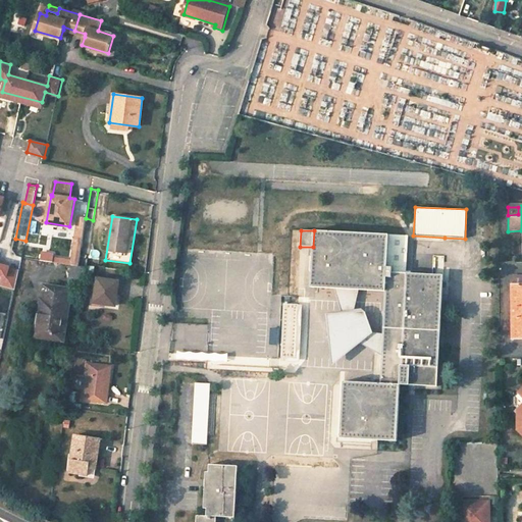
[(381,356),(380,383),(344,381),(341,437),(397,440),(400,384),(436,386),(441,305),(442,281),(442,275),(406,273),(386,272),(386,265),(407,266),(407,254),(408,236),(388,235),(314,230),(313,247),(311,286),(335,288),(357,290),(385,291),(382,334),(381,356)]
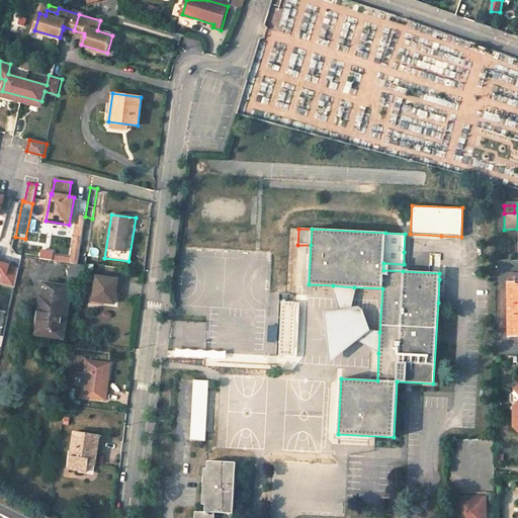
[(78,264),(80,246),(81,240),(74,239),(70,262),(71,263),(73,263),(78,264)]
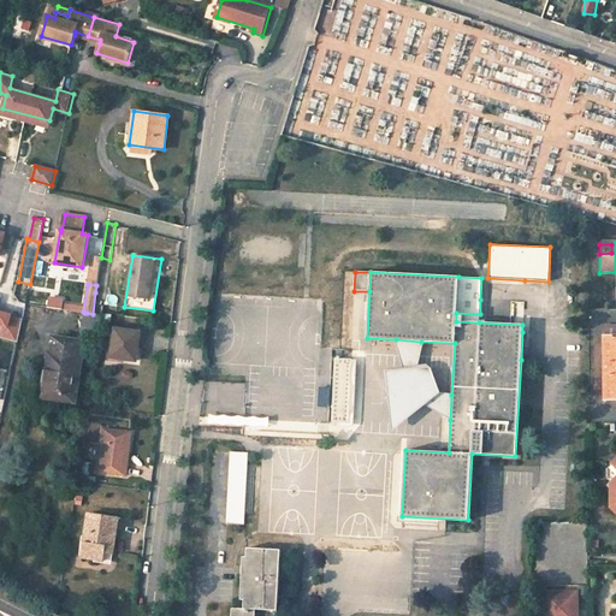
[(0,325),(4,326),(0,338),(17,342),(22,321),(10,318),(11,315),(0,312),(0,325)]
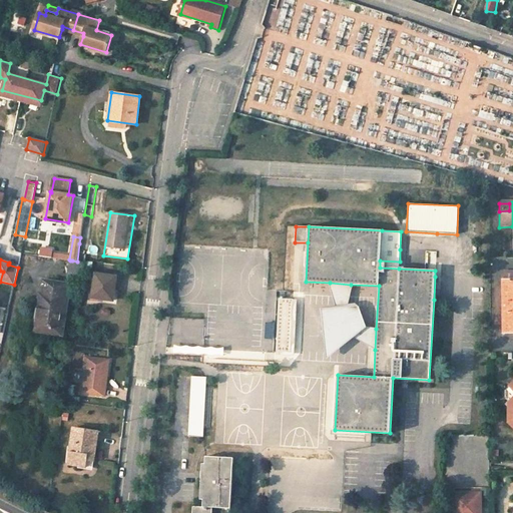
[(68,285),(81,287),(84,263),(77,262),(72,261),(70,261),(66,284),(68,285)]
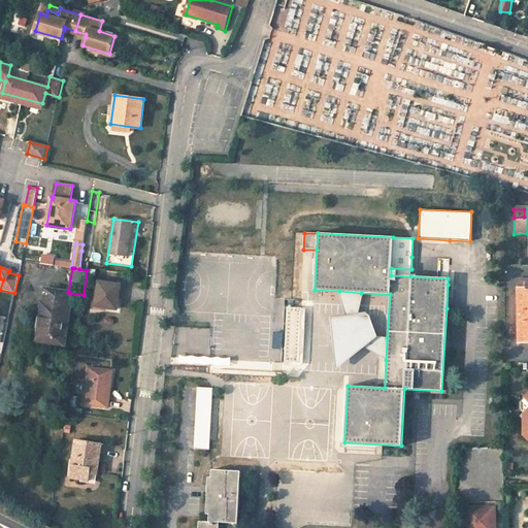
[(391,275),(410,276),(411,269),(391,268),(391,275)]
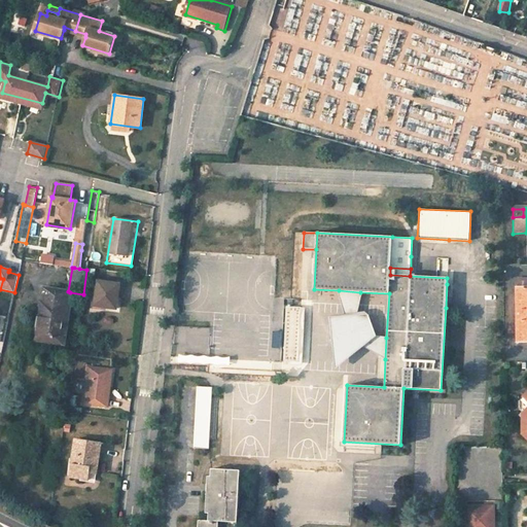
[(526,277),(517,278),(518,341),(526,341),(526,277)]
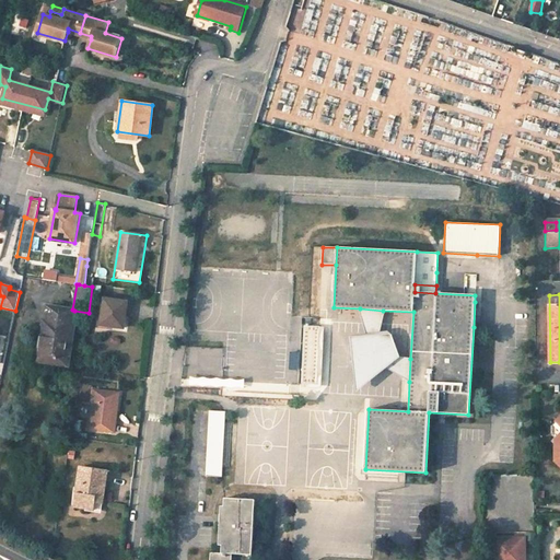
[(126,301),(105,299),(101,324),(123,327),(126,301)]
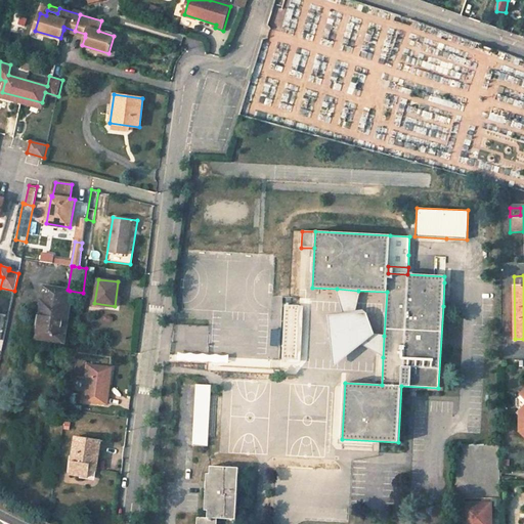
[(68,290),(43,286),(35,335),(51,337),(51,340),(62,342),(70,291),(68,290)]
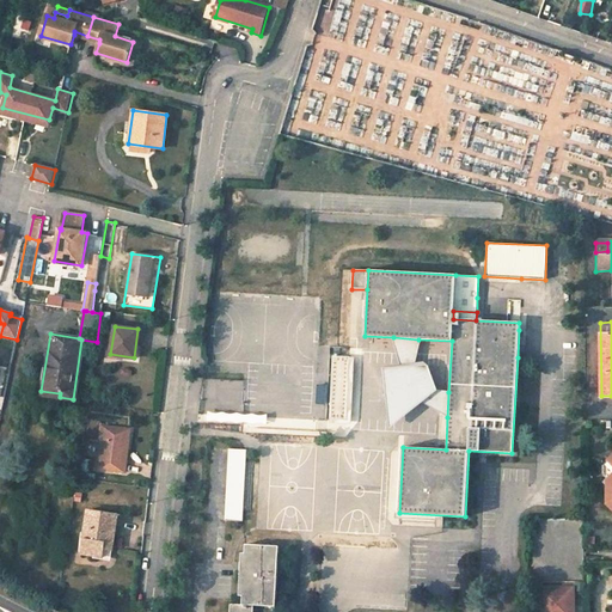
[(447,417),(448,392),(435,390),(423,362),(415,363),(418,340),(393,337),(401,365),(386,367),(390,426),(421,402),(447,417)]
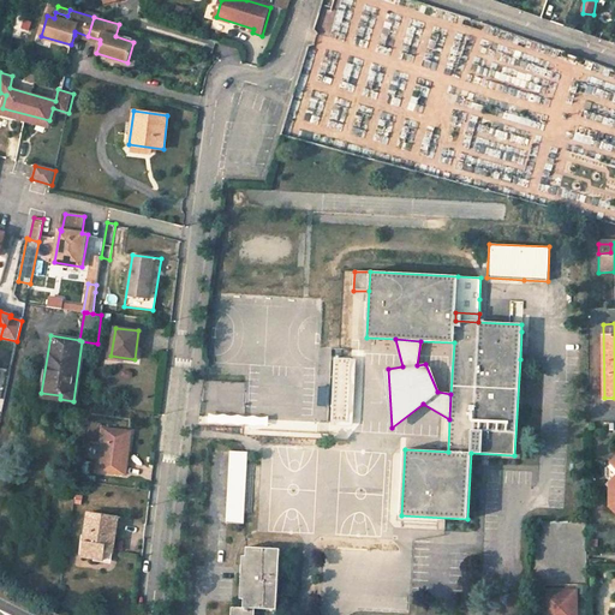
[(359,359),(336,358),(333,424),(357,425),(359,359)]
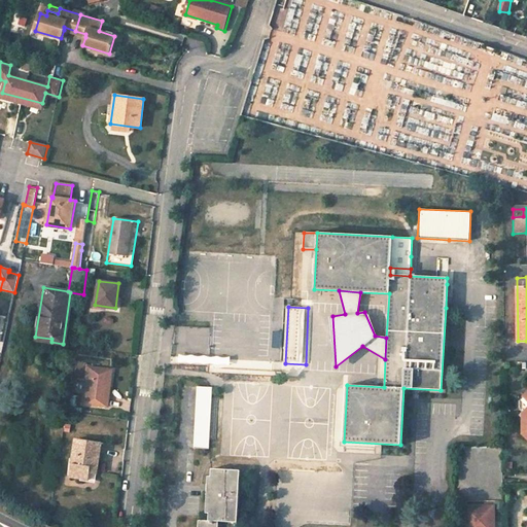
[(111,372),(89,367),(83,403),(107,407),(111,372)]
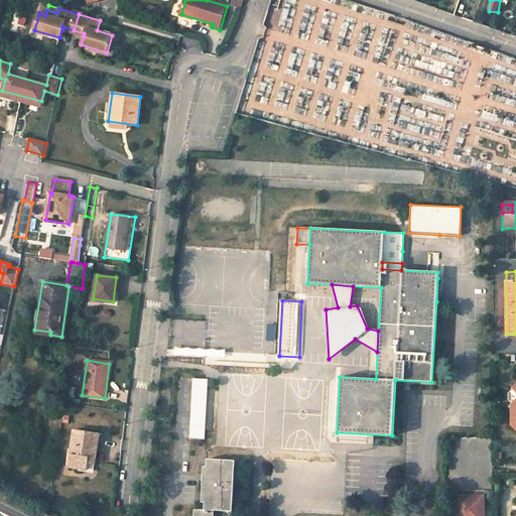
[(207,379),(191,379),(188,439),(204,440),(207,379)]
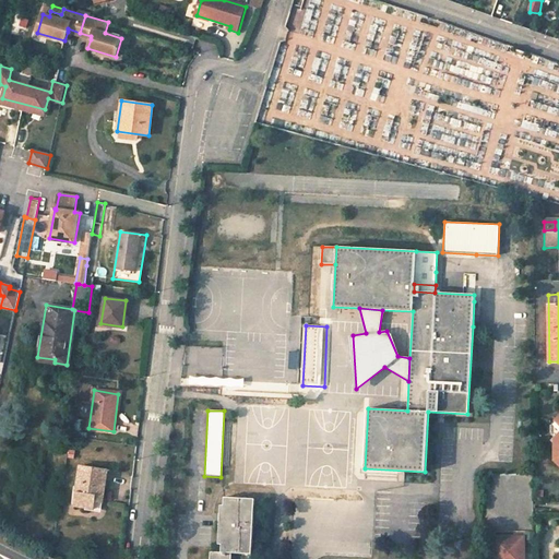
[(79,438),(79,429),(70,428),(69,436),(79,438)]
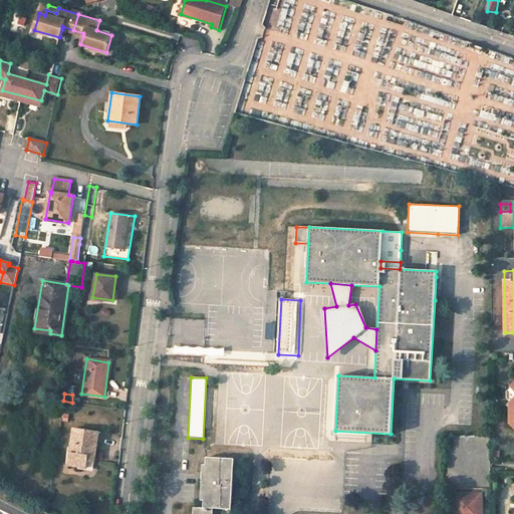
[(98,433),(73,429),(67,465),(86,468),(88,456),(94,457),(98,433)]
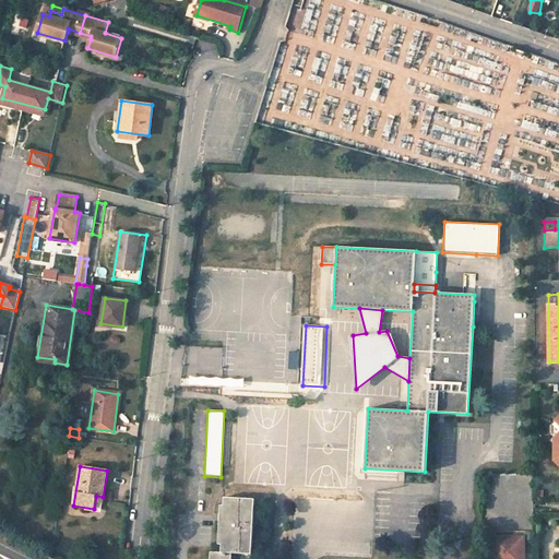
[(484,473),(484,558),(533,558),(533,473),(484,473)]
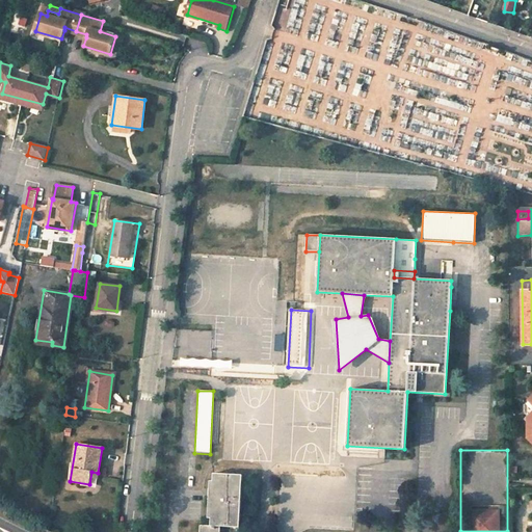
[(91,472),(89,484),(96,485),(98,473),(91,472)]
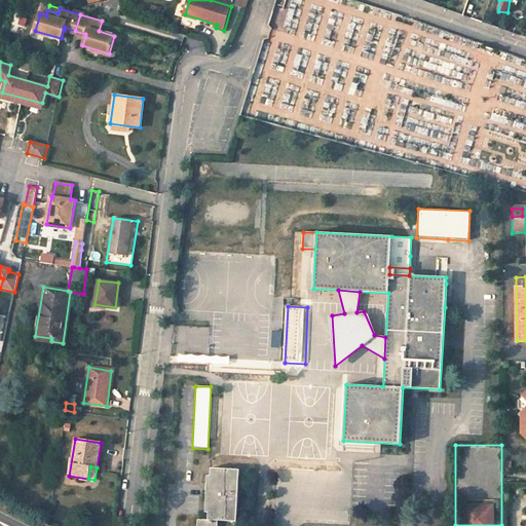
[(236,521),(238,470),(211,468),(210,476),(207,476),(205,512),(209,512),(208,520),(197,520),(196,525),(217,525),(218,521),(236,521)]
